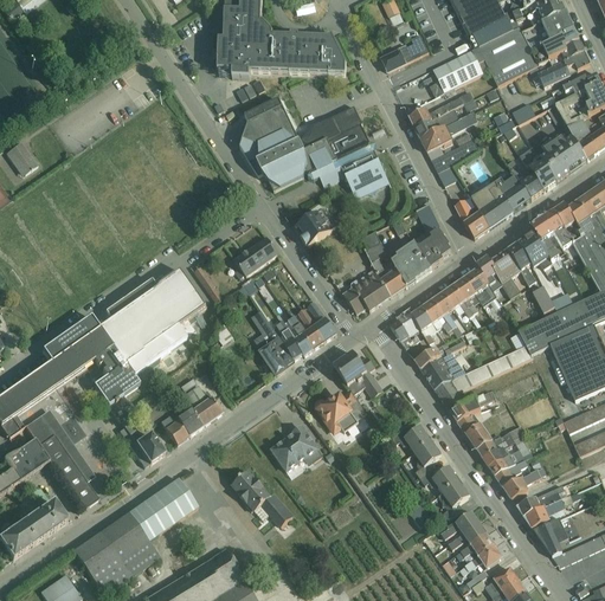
[(7,0),(8,2),(6,5),(2,8),(11,19),(15,15),(23,11),(25,14),(44,0),(7,0)]
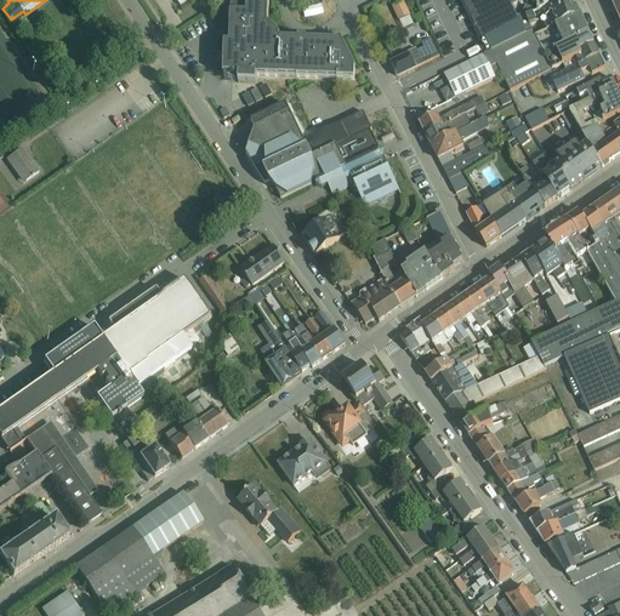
[(223,40),(222,61),(222,72),(237,72),(237,79),(255,80),(255,73),(277,74),(296,74),(317,75),(336,77),(353,77),(353,66),(340,36),(335,39),(305,38),(306,35),(297,35),(297,38),(278,36),(278,33),(268,22),(267,22),(267,3),(267,0),(229,0),(228,40),(223,40)]
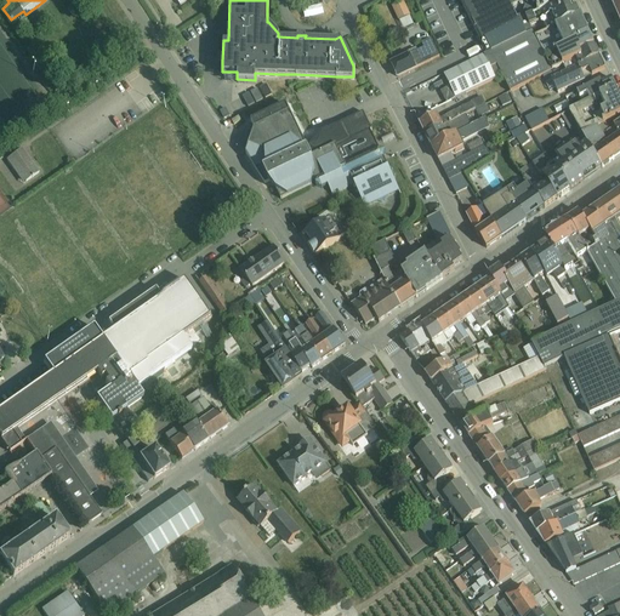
[(398,0),(390,4),(397,18),(410,12),(404,0),(398,0)]
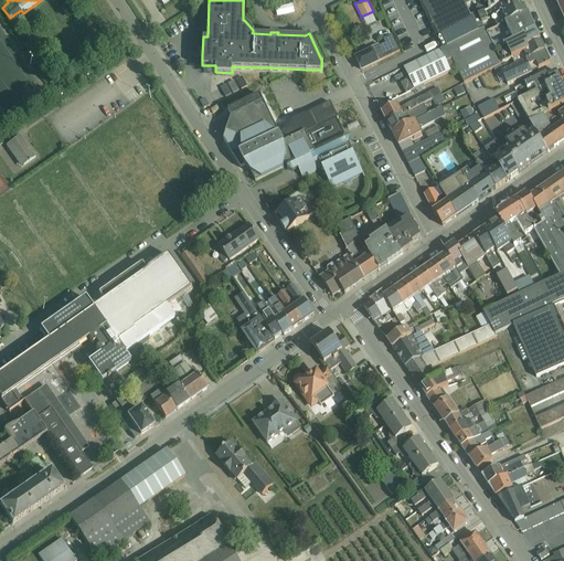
[(446,43),(478,28),(471,14),(470,12),(465,2),(464,0),(424,0),(432,14),(427,17),(437,35),(440,33),(446,43)]
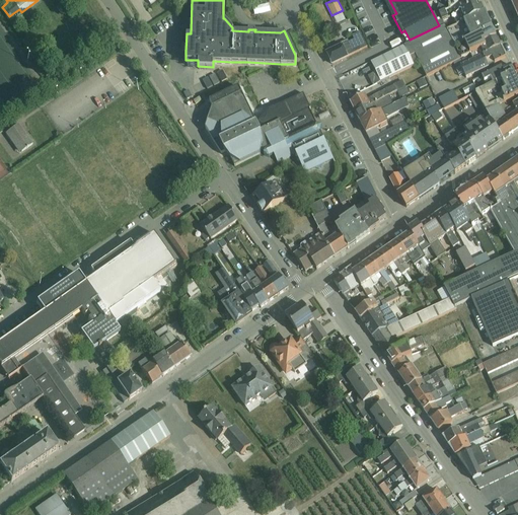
[(426,0),(427,2),(430,0),(435,0),(437,0),(438,3),(436,9),(432,11),(433,13),(438,11),(464,0),(426,0)]
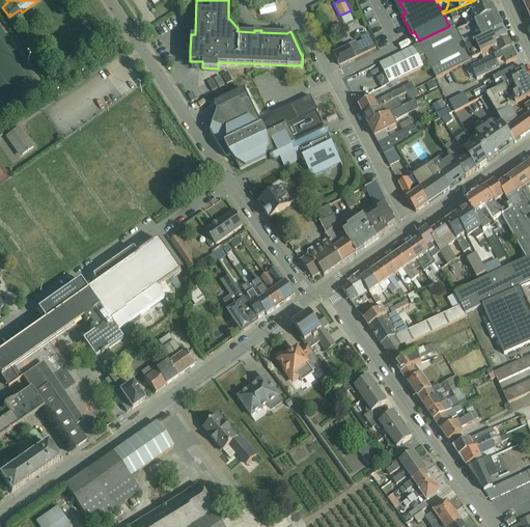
[(468,24),(495,10),(492,4),(490,5),(489,1),(489,0),(490,0),(475,0),(448,11),(452,19),(463,15),(468,24)]
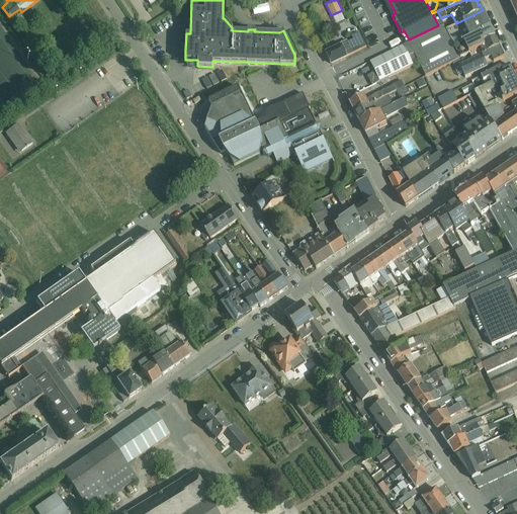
[(389,75),(398,70),(418,61),(424,74),(425,74),(452,60),(456,58),(459,56),(468,51),(471,57),(482,52),(487,50),(483,40),(495,34),(490,25),(483,10),(456,23),(446,27),(443,23),(438,25),(409,39),(369,60),(374,70),(367,73),(371,83),(389,75)]
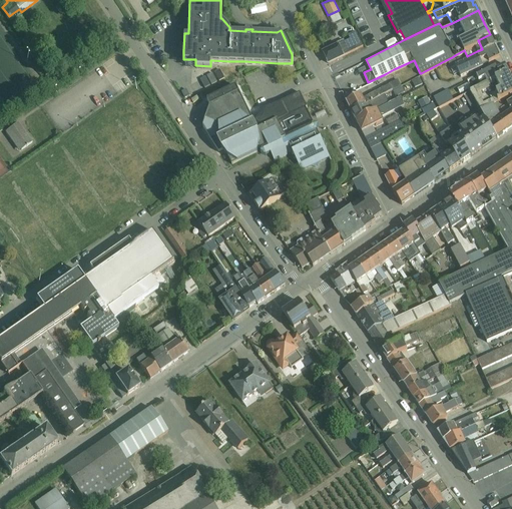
[(434,25),(439,23),(437,18),(433,11),(428,13),(434,25)]
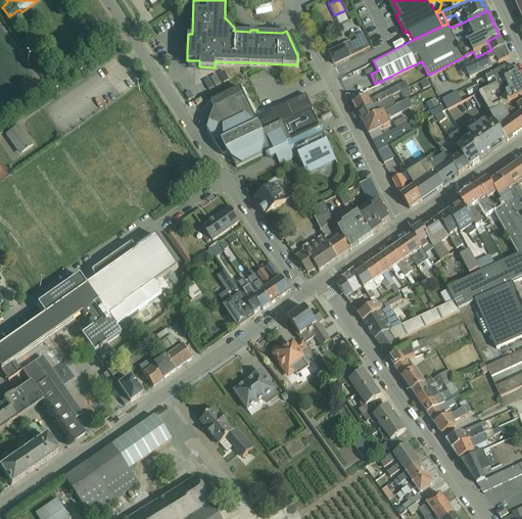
[(336,47),(328,51),(333,61),(370,45),(363,30),(354,34),(356,37),(350,40),(349,38),(335,45),(336,47)]
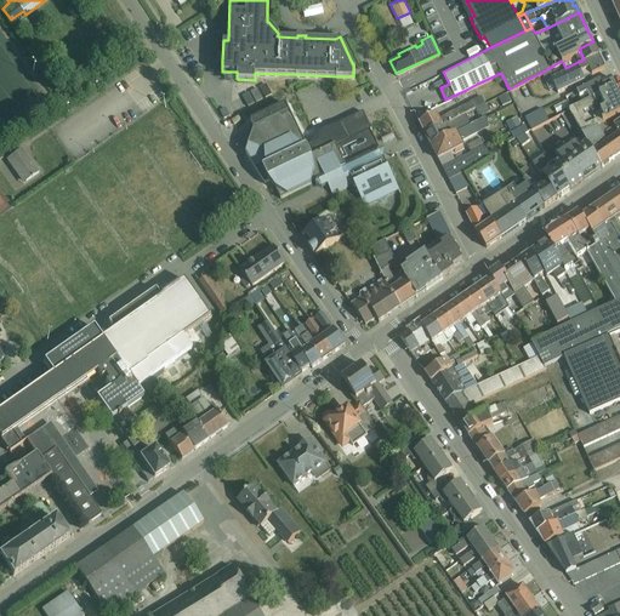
[(593,41),(579,49),(584,60),(598,53),(593,41)]
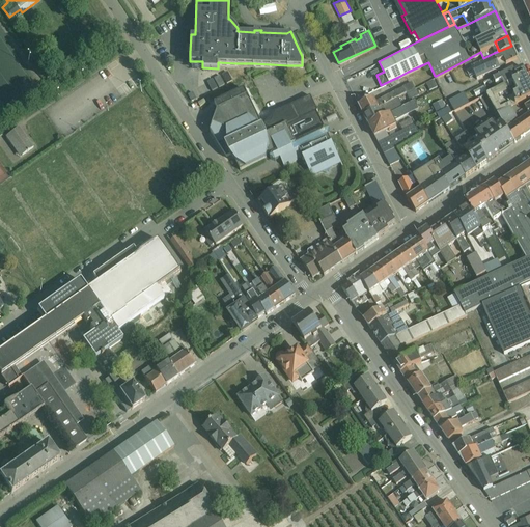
[(499,51),(494,53),(500,65),(517,56),(511,46),(499,51)]
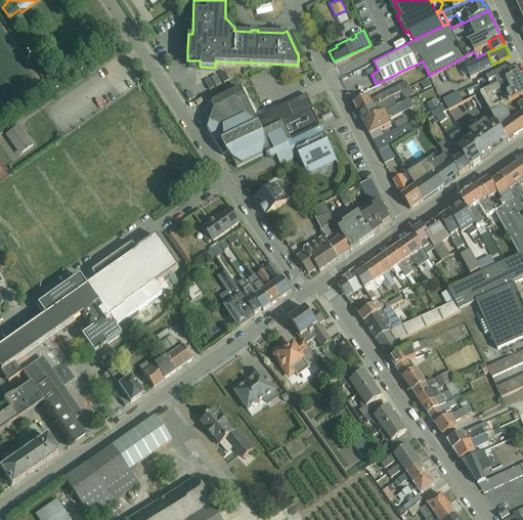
[(487,52),(477,57),(476,58),(481,71),(493,66),(493,65),(487,52)]
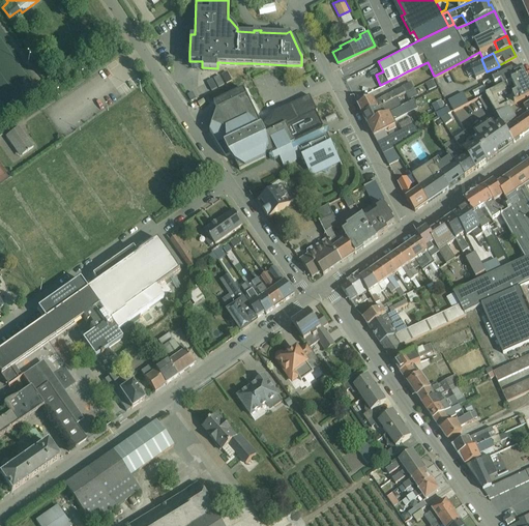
[(467,59),(463,61),(465,66),(469,76),(474,74),(475,77),(487,71),(481,59),(477,60),(475,57),(471,58),(470,57),(467,59)]
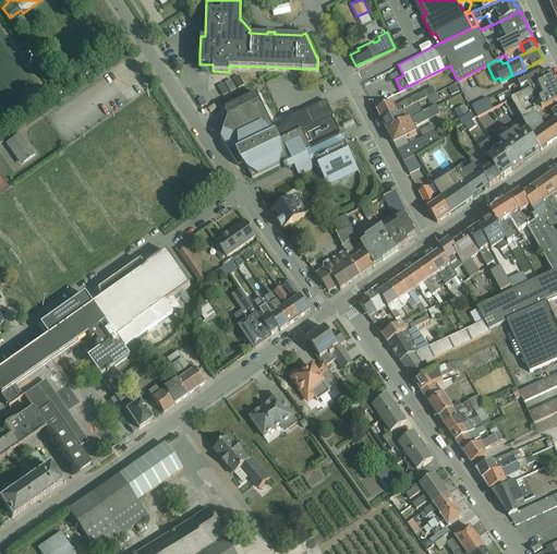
[(530,87),(552,75),(547,68),(540,71),(539,70),(516,81),(513,82),(516,86),(520,84),(520,85),(528,82),(530,87)]
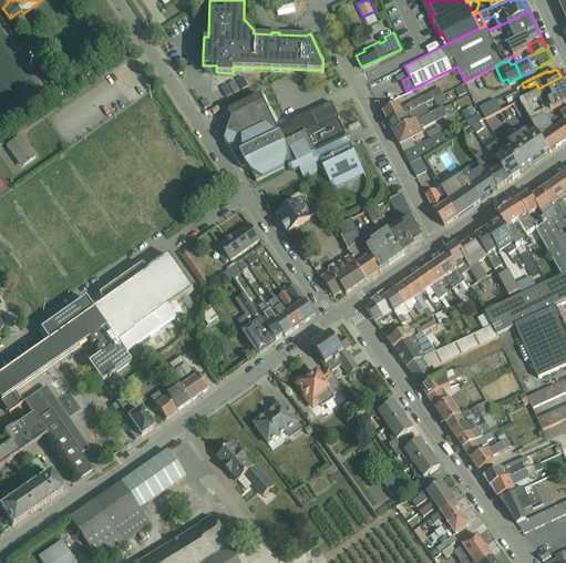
[(402,113),(424,102),(443,92),(438,81),(435,77),(425,82),(430,91),(400,105),(399,101),(395,102),(392,98),(379,104),(388,121),(402,113)]
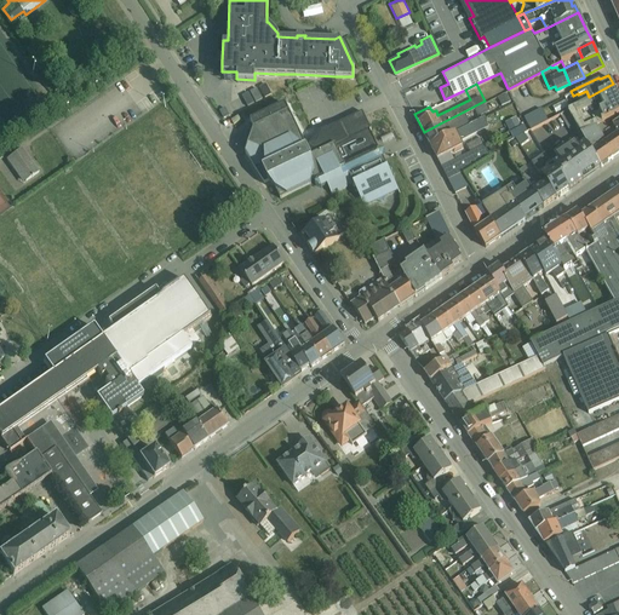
[(568,108),(575,121),(582,130),(596,122),(615,114),(618,111),(618,97),(613,84),(589,97),(582,101),(568,108)]
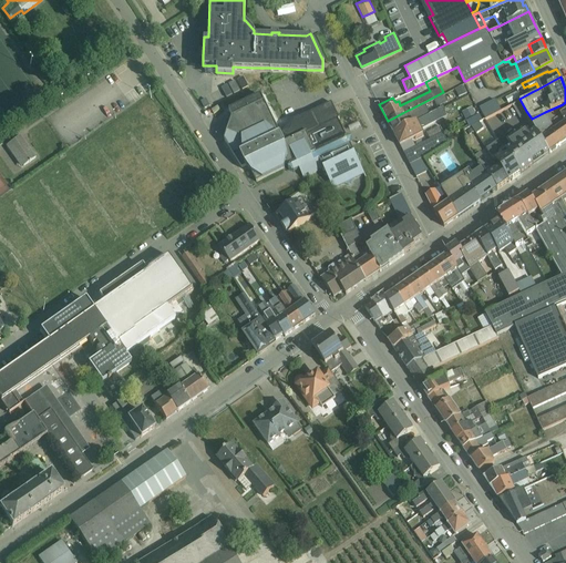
[(448,82),(451,91),(461,88),(458,79),(448,82)]
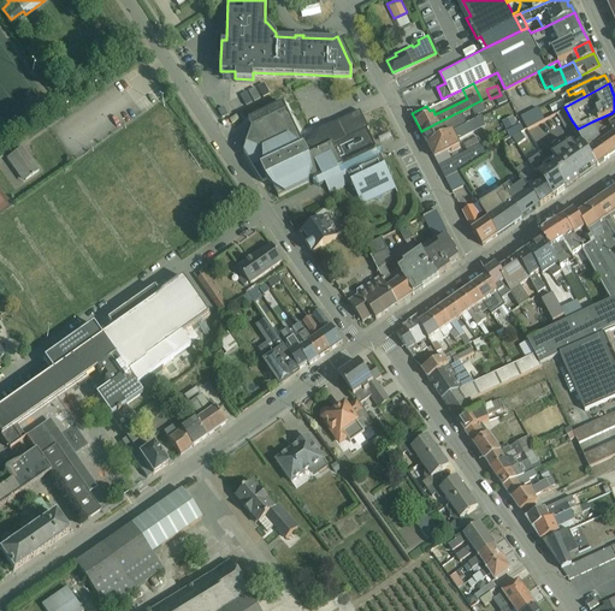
[(555,112),(549,99),(540,104),(547,117),(555,112)]
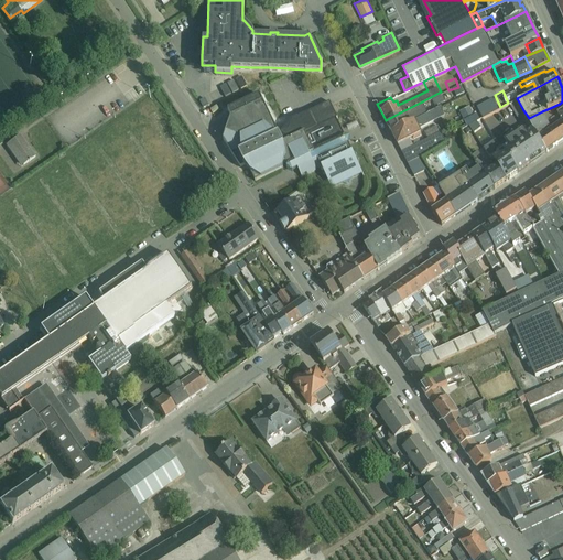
[(491,96),(476,104),(483,116),(498,107),(491,96)]
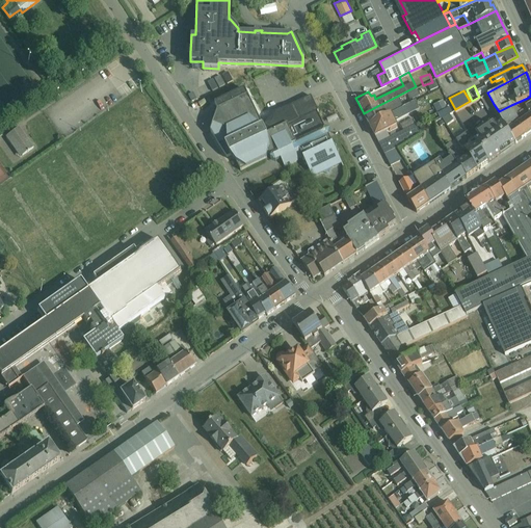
[(217,107),(210,129),(226,154),(230,152),(232,151),(236,160),(239,167),(266,155),(267,150),(271,151),(270,156),(274,158),(275,159),(281,157),(284,164),(302,155),(301,158),(306,159),(303,163),(307,163),(312,175),(322,169),(328,172),(330,165),(342,160),(327,132),(329,128),(325,126),(316,108),(299,116),(300,117),(288,124),(287,122),(266,131),(263,124),(262,124),(247,93),(217,107)]
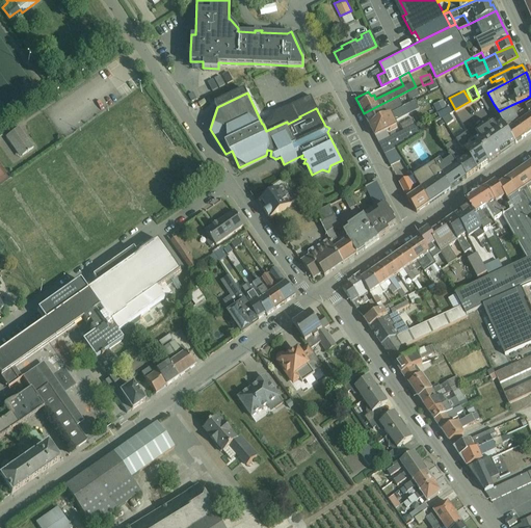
[(494,104),(487,93),(486,93),(485,94),(480,97),(486,108),(494,104)]
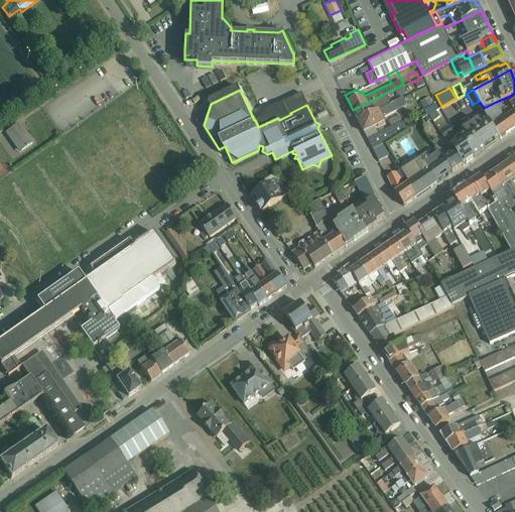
[(366,103),(353,110),(357,119),(366,114),(378,108),(390,102),(386,93),(366,103)]
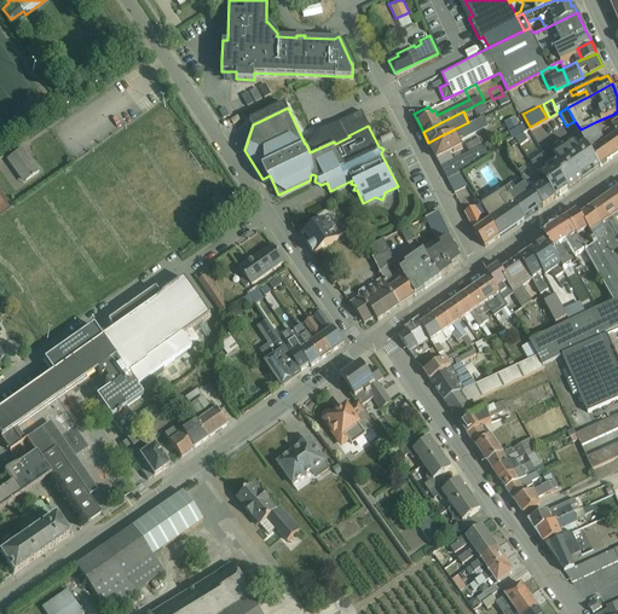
[(617,111),(614,114),(595,122),(599,129),(600,132),(605,129),(612,125),(611,122),(617,119),(617,111)]
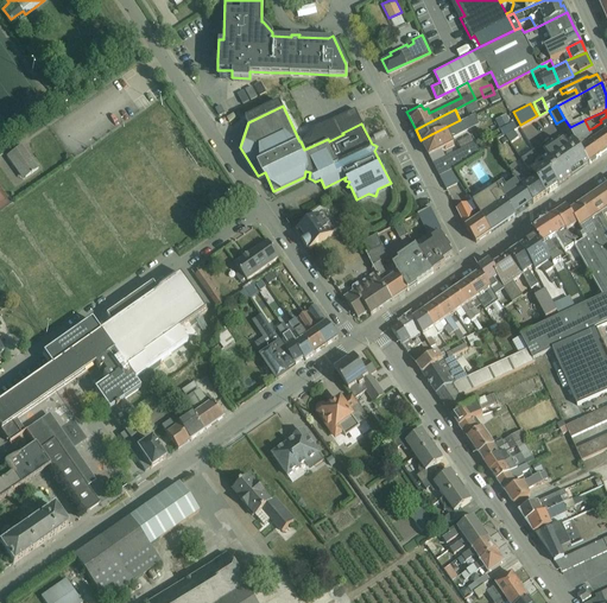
[(431,134),(421,140),(432,160),(442,156),(444,154),(441,147),(443,145),(444,147),(454,143),(453,140),(450,137),(479,122),(474,113),(467,116),(460,120),(446,127),(431,134)]
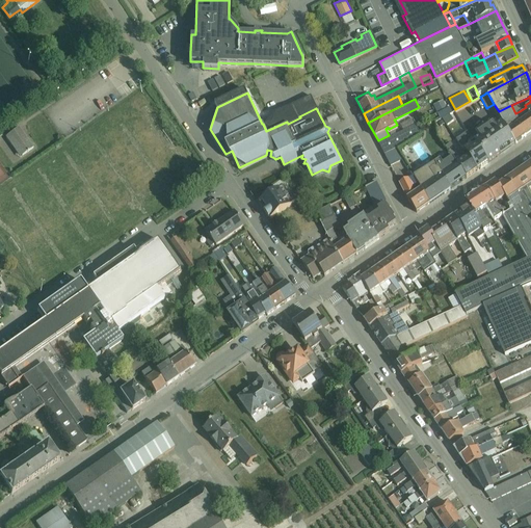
[(526,121),(530,129),(530,102),(525,105),(526,107),(520,111),(522,116),(518,119),(521,124),(526,121)]
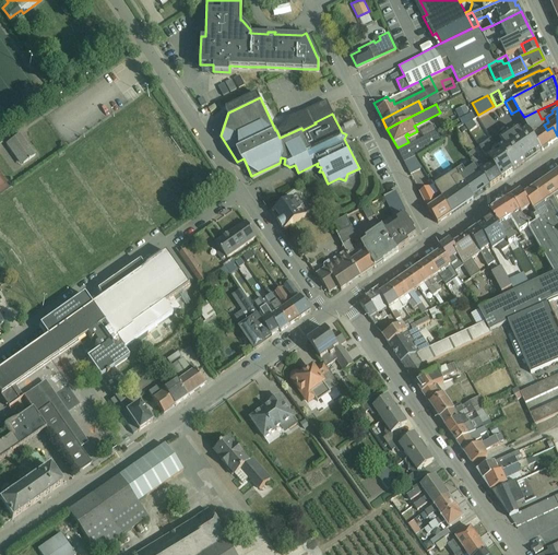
[(472,110),(460,117),(463,122),(464,122),(475,116),(472,110)]
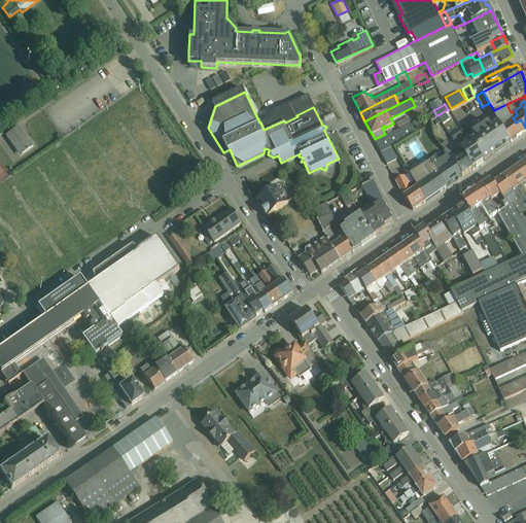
[(498,118),(500,121),(512,114),(511,112),(510,110),(506,104),(494,110),(498,118)]
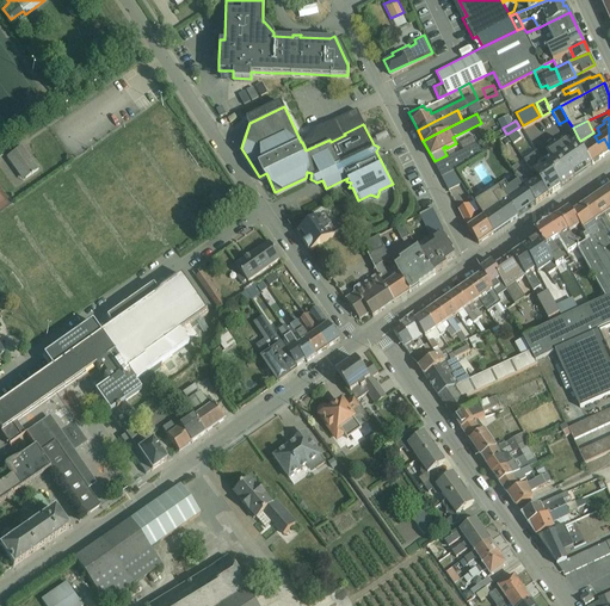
[(370,136),(382,133),(380,125),(368,129),(370,136)]
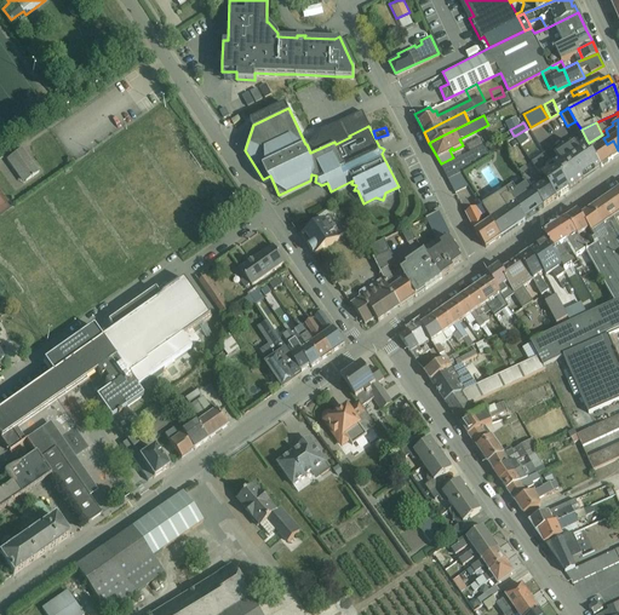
[(469,149),(483,143),(480,134),(465,142),(469,149)]
